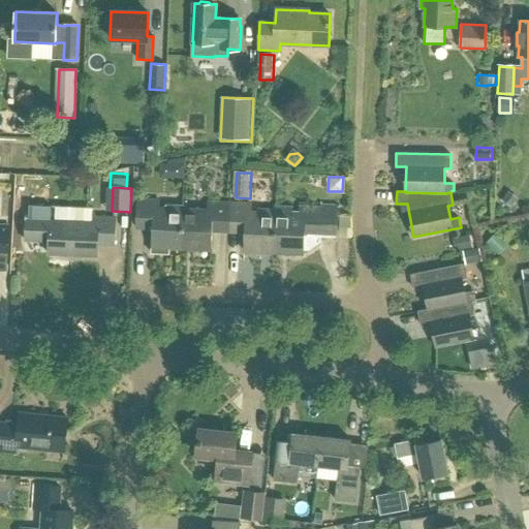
[(503,201),(514,210),(520,200),(509,192),(503,201)]
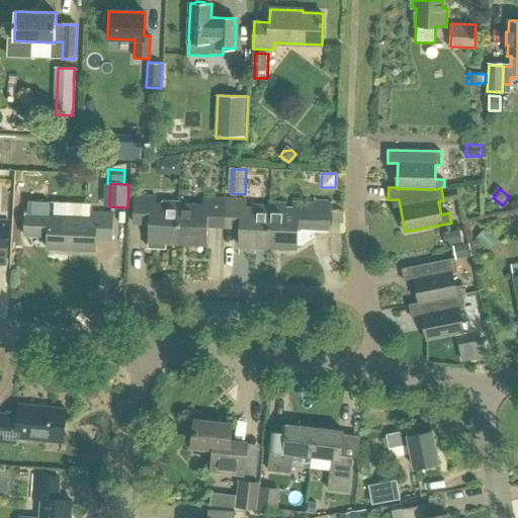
[(165,242),(177,242),(178,204),(155,203),(156,196),(134,195),(133,222),(149,223),(148,247),(165,248),(165,242)]
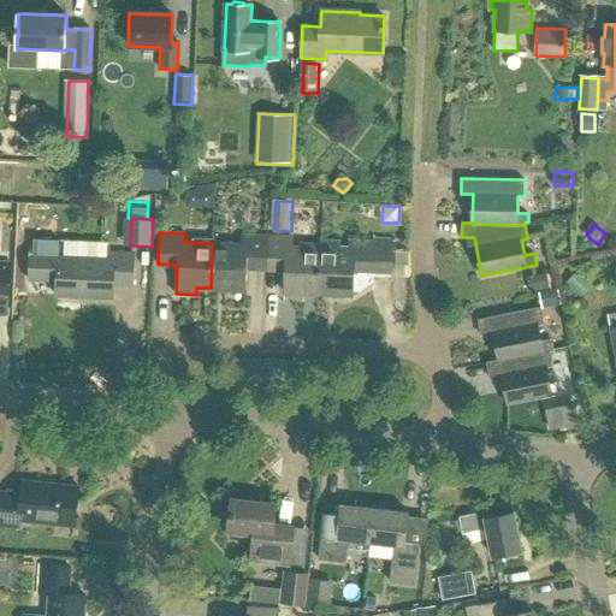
[(246,267),(265,268),(266,236),(241,236),(240,244),(212,243),(211,288),(246,290),(246,267)]
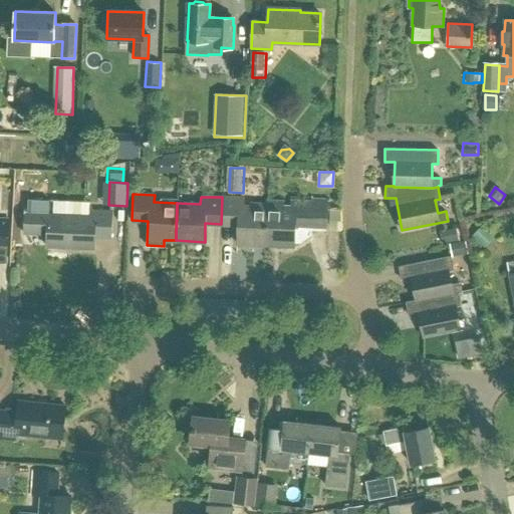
[(236,243),(265,244),(266,207),(244,206),(244,198),(222,197),(221,224),(237,225),(236,243)]
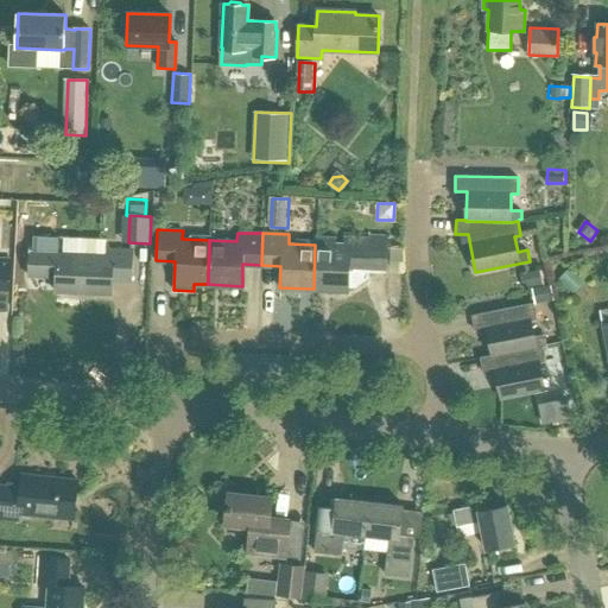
[(314,289),(348,290),(348,286),(355,286),(368,276),(368,270),(385,271),(386,234),(369,233),(368,238),(343,236),(343,246),(335,246),(336,238),(316,236),(315,245),(314,289)]
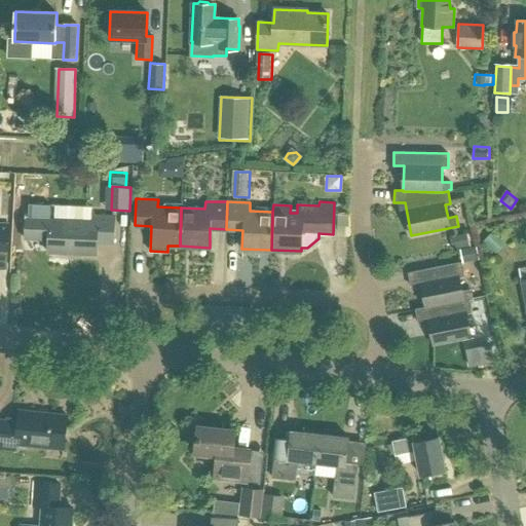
[(25,238),(48,239),(47,252),(97,254),(98,242),(114,243),(115,216),(94,215),(92,221),(50,219),(51,213),(26,212),(25,238)]
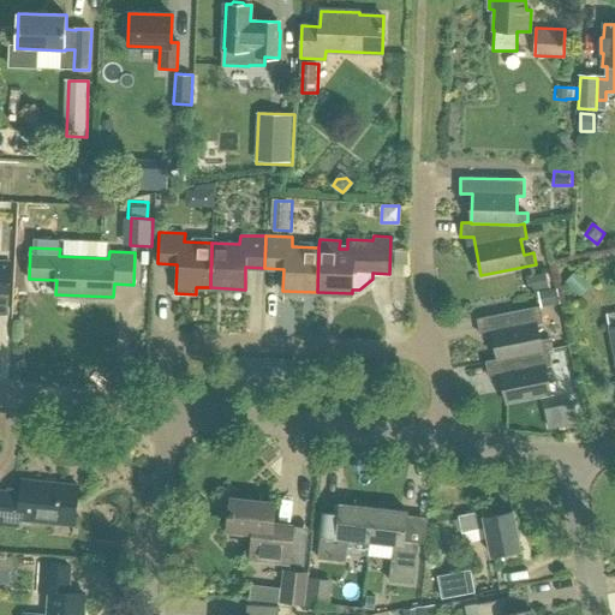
[(578,272),(567,284),(581,298),(592,286),(578,272)]
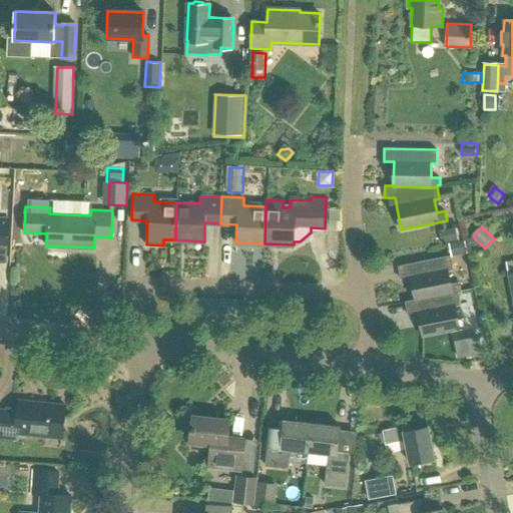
[(451,244),(452,253),(454,252),(455,257),(469,253),(467,241),(451,244)]
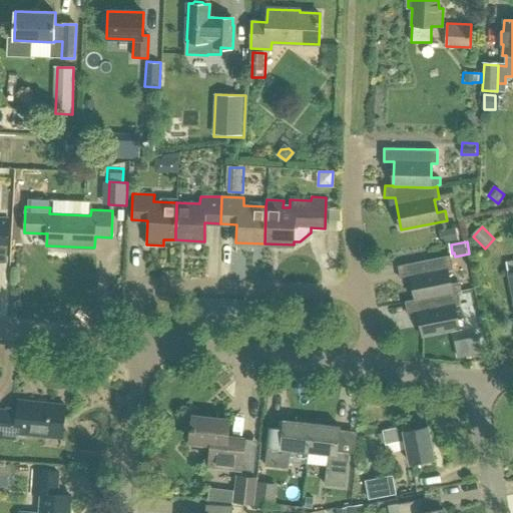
[(411,277),(416,300),(458,292),(461,292),(459,282),(451,284),(448,271),(454,269),(451,255),(398,266),(401,279),(411,277)]
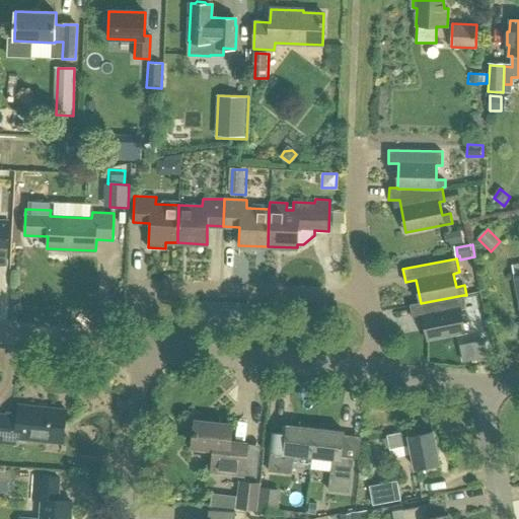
[(423,316),(428,340),(465,332),(460,309),(466,308),(463,295),(421,303),(411,305),(413,318),(423,316)]
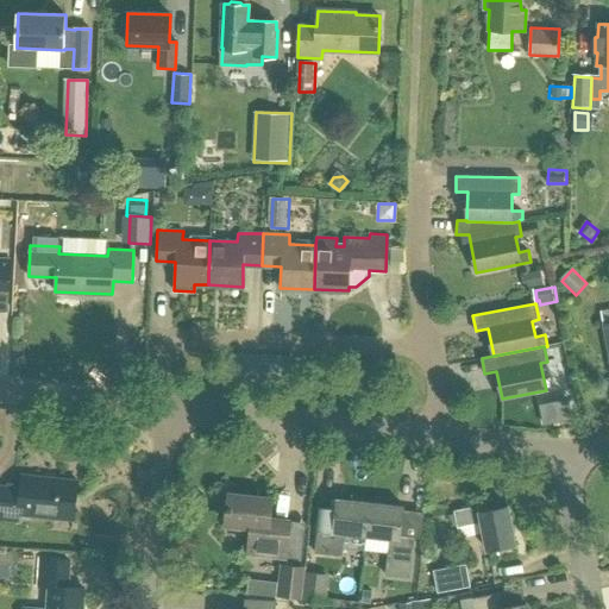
[(0,520),(18,522),(19,513),(74,519),(79,481),(23,475),(20,488),(0,485),(0,520)]
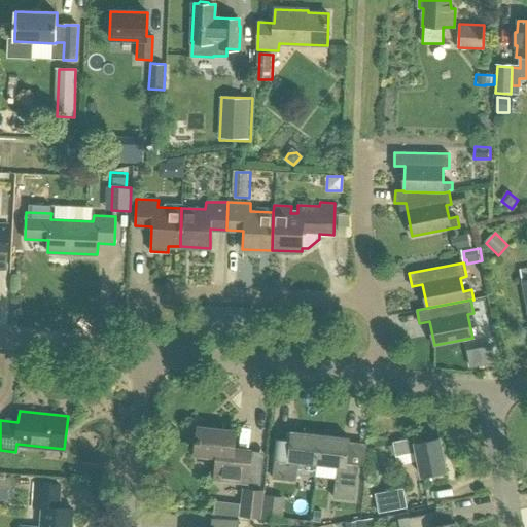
[(215,479),(248,482),(251,450),(234,448),(236,431),(199,427),(196,453),(198,453),(197,460),(217,462),(215,479)]
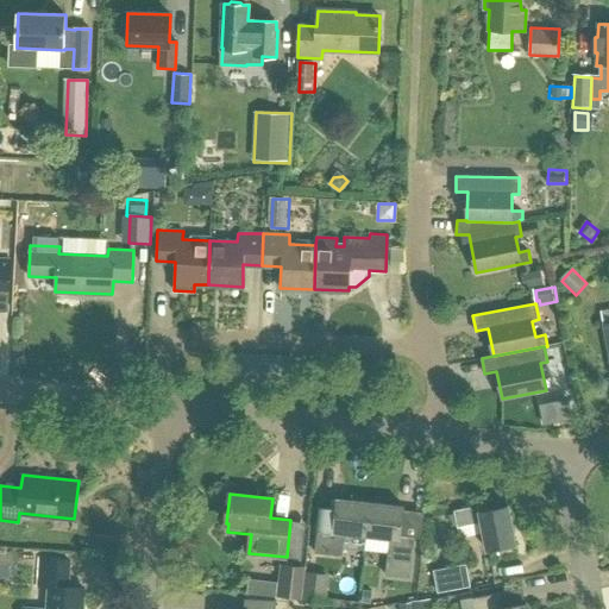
[(344,533),(366,535),(370,502),(337,498),(336,509),(324,507),(319,510),(316,527),(319,527),(315,552),(341,556),(344,533)]
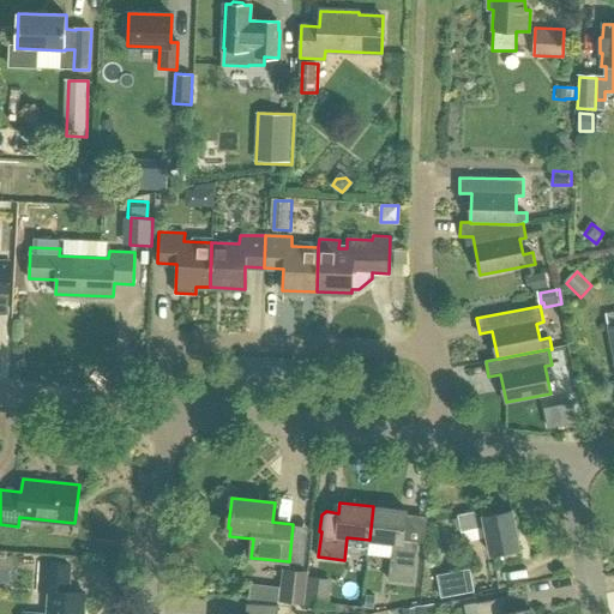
[(373,506),(369,540),(393,543),(391,565),(389,579),(414,582),(415,567),(419,542),(404,540),(408,510),(373,506)]
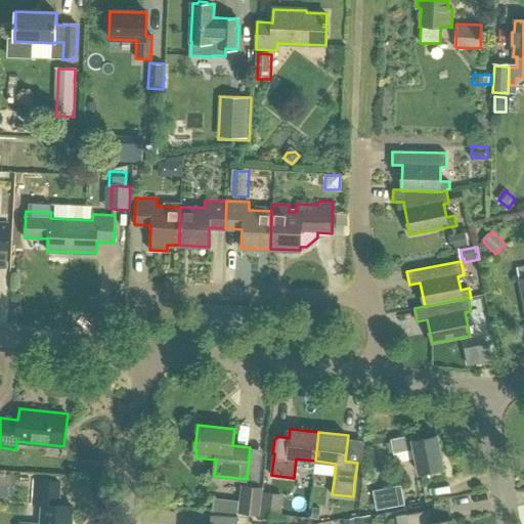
[(392,439),(394,452),(415,448),(419,473),(444,468),(438,435),(415,440),(413,435),(392,439)]
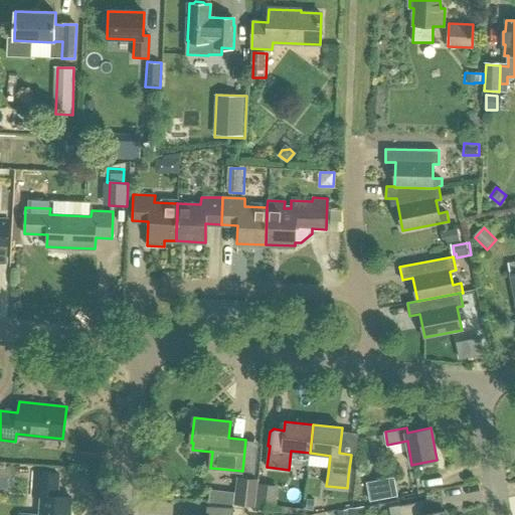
[(31,495),(41,496),(40,514),(20,514),(69,514),(70,497),(57,496),(58,484),(58,474),(33,472),(32,482),(31,495)]
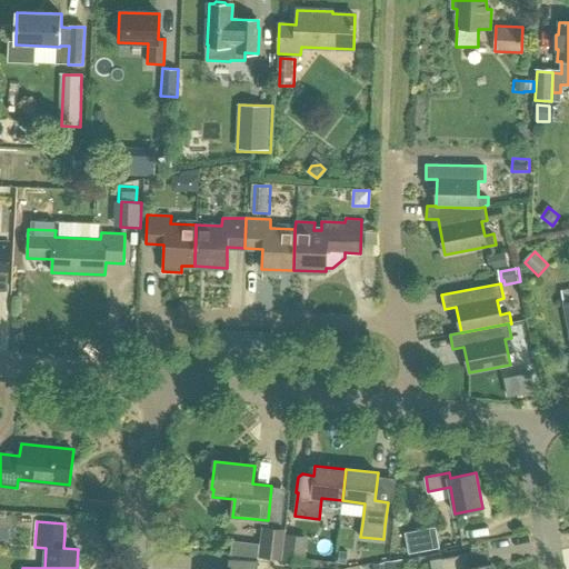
[(439,547),(436,526),(405,531),(409,553),(439,547)]
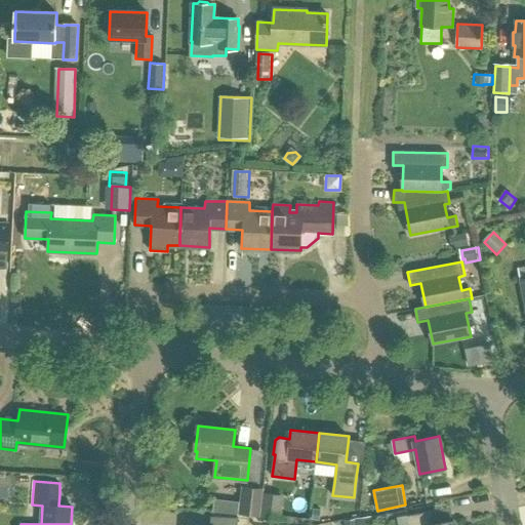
[(243,490),(240,521),(261,523),(265,492),(243,490)]
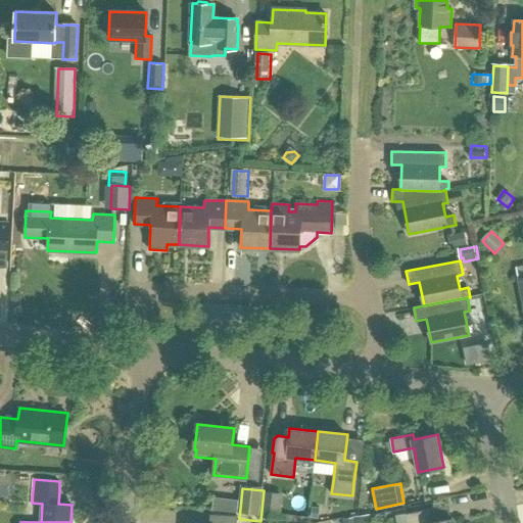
[(267,497),(263,522),(283,522),(286,501),(267,497)]
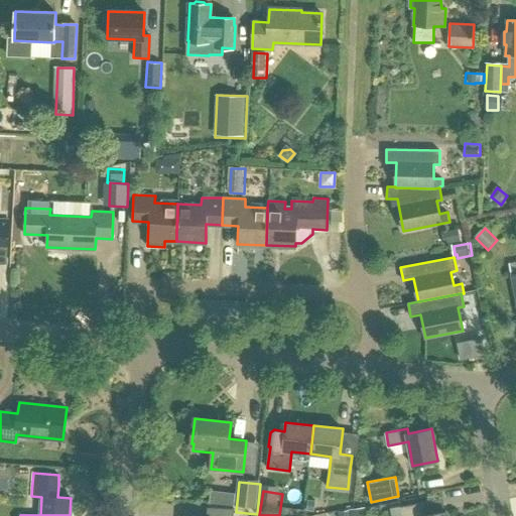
[(306,513),(318,514),(319,501),(307,500),(306,513)]
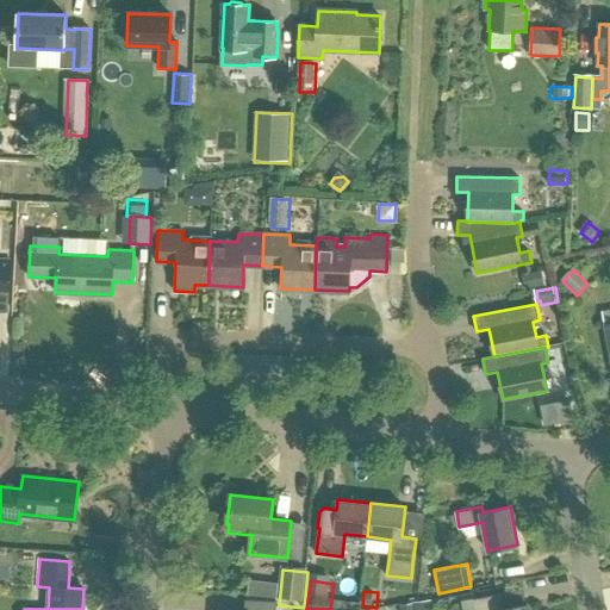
[(465,609),(529,609),(528,604),(503,608),(500,593),(464,601),(465,609)]
